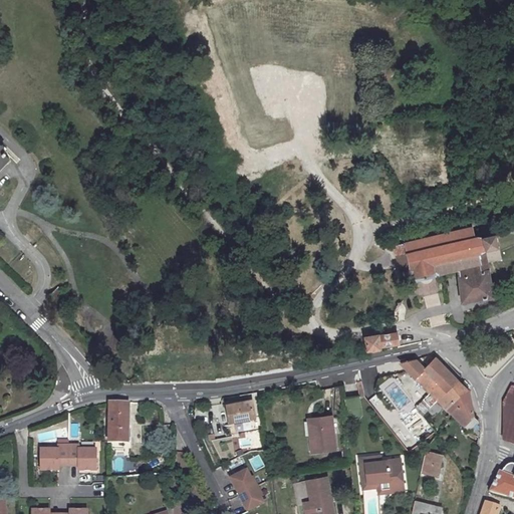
[(241,44),(238,45),(244,62),(247,61),(241,44)]
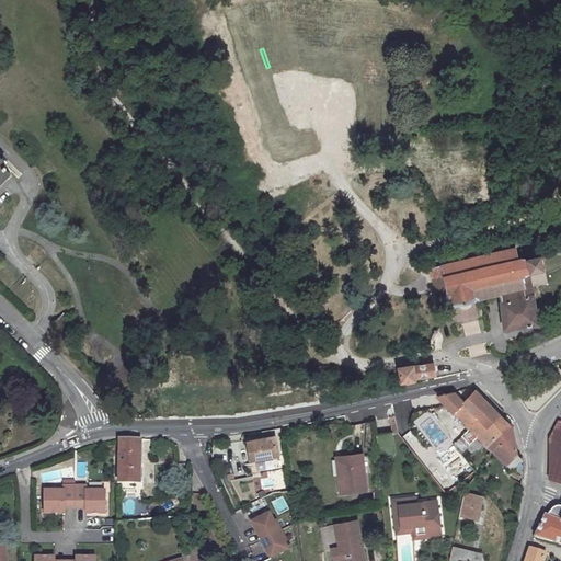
[(290,119),(285,121),(288,129),(294,127),(290,119)]
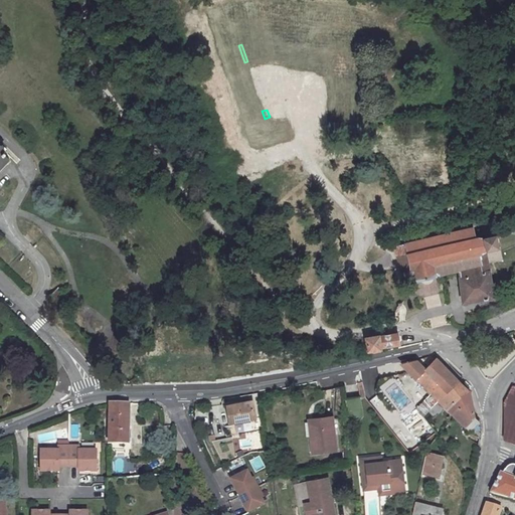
[(0,168),(9,160),(5,156),(7,153),(0,146),(0,168)]
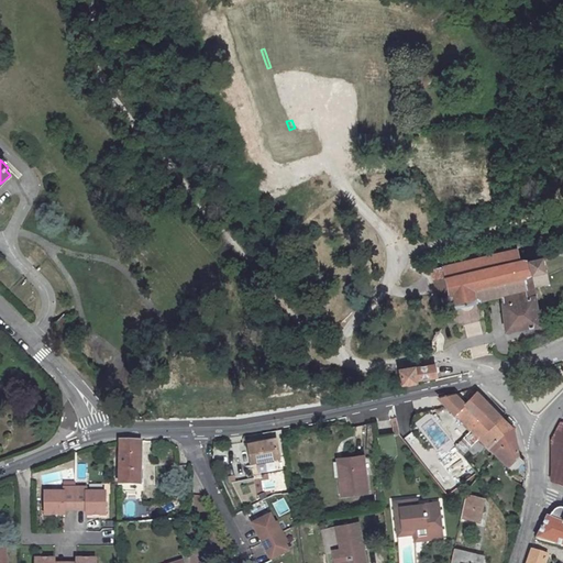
[(286,207),(282,200),(272,205),(276,212),(286,207)]
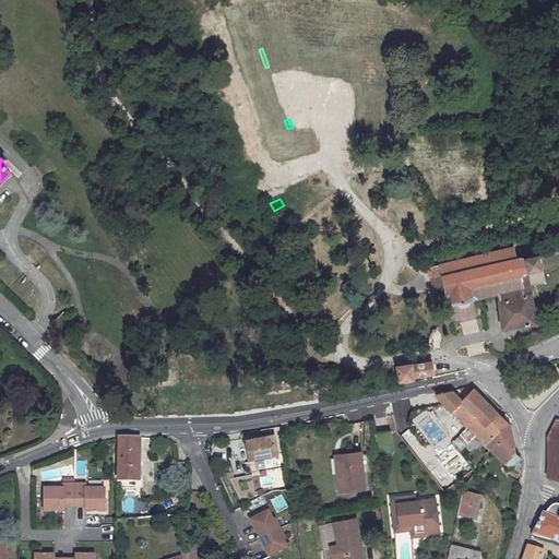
[(512,247),(427,266),(435,297),(445,295),(448,304),(498,293),(502,329),(537,322),(530,284),(544,281),(538,254),(524,258),(515,257),(512,247)]
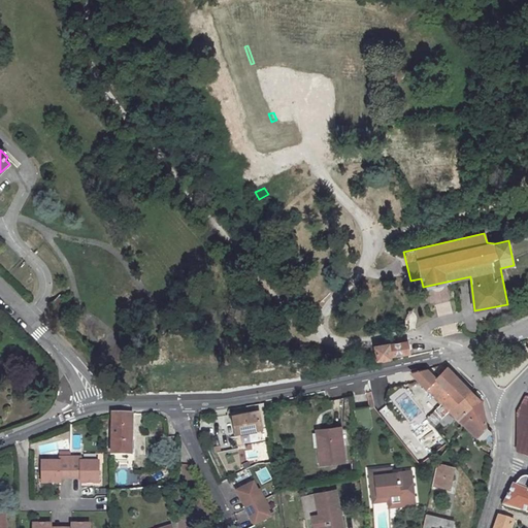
[(61,295),(51,304),(57,310),(66,300),(61,295)]
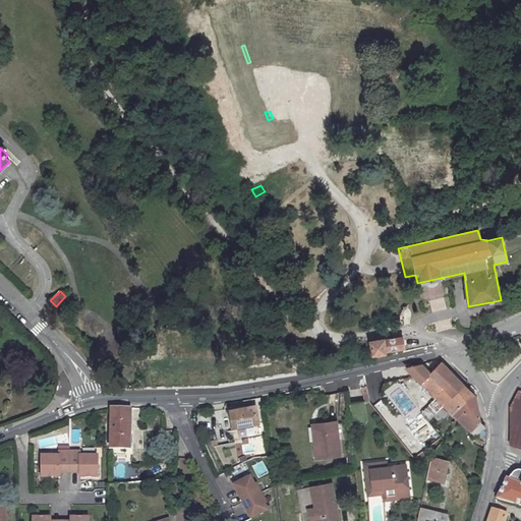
[(383,339),(370,341),(372,354),(385,352),(385,351),(404,348),(402,338),(383,341),(383,339)]
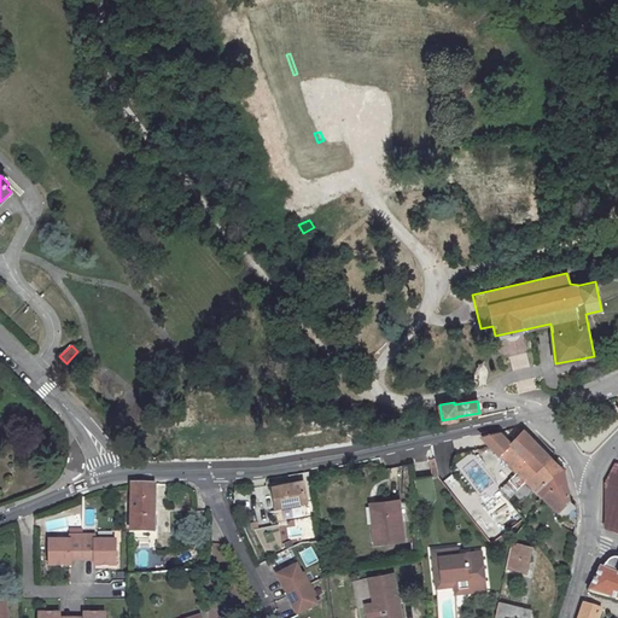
[(499,431),(482,435),(518,471),(508,481),(517,489),(516,490),(522,496),(532,487),(564,517),(577,525),(576,507),(569,500),(563,468),(523,430),(509,442),(499,431)]
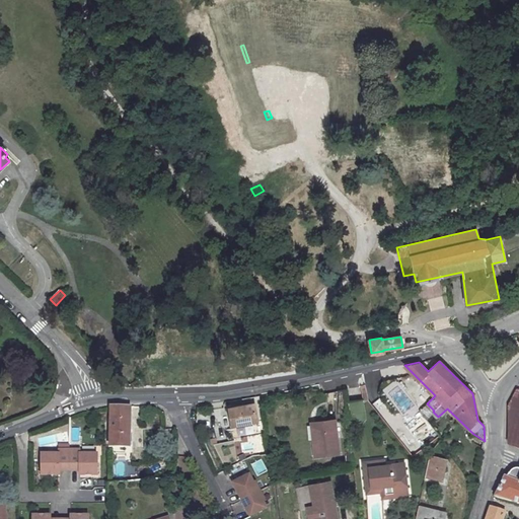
[(508,405),(508,442),(518,444),(518,388),(518,389),(508,405)]
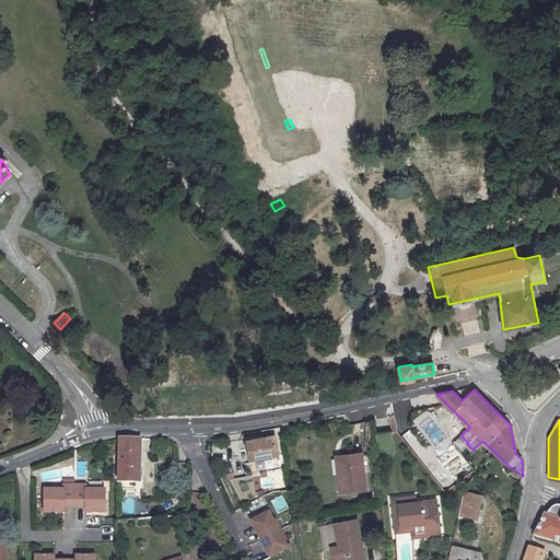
[(273,435),(256,439),(257,440),(247,442),(251,459),(277,455),(273,435)]
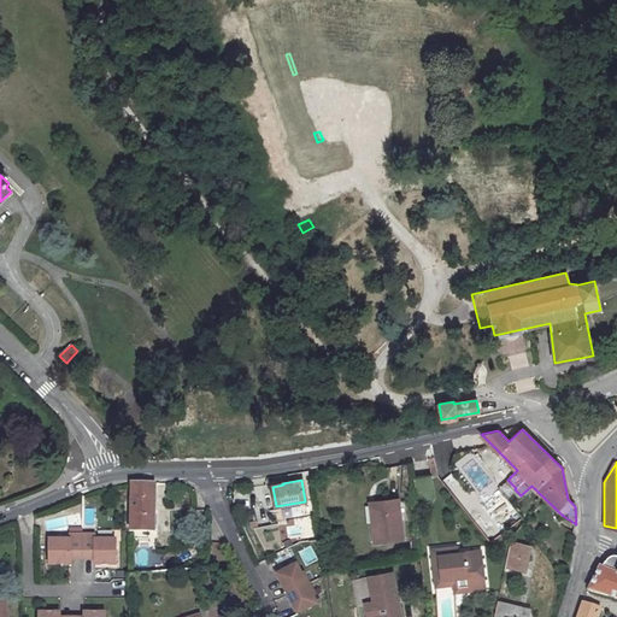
[(507,480),(499,488),(506,498),(515,489),(516,488),(507,480)]
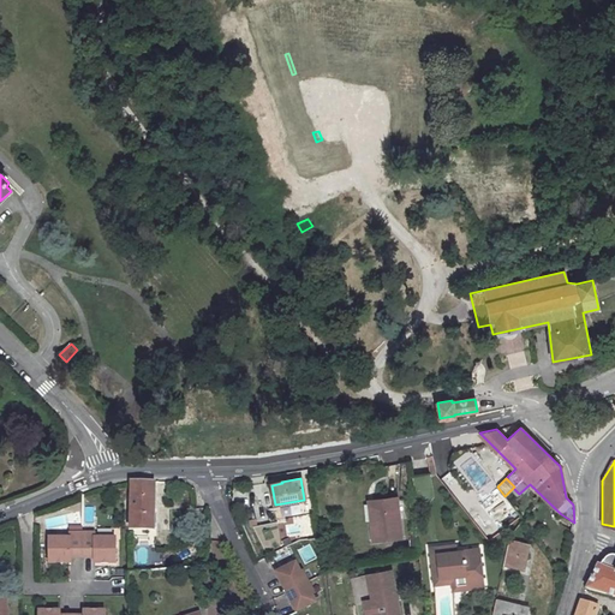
[(151,532),(151,530),(153,530),(154,482),(130,481),(130,530),(147,529),(148,532),(151,532)]
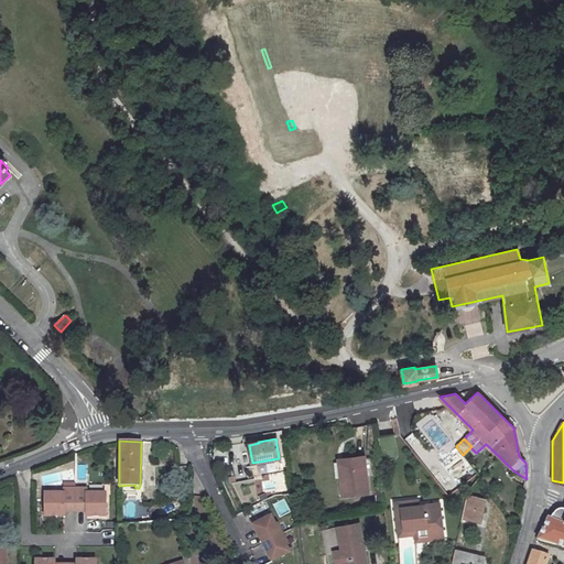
[(252,463),(249,445),(239,447),(242,464),(252,463)]
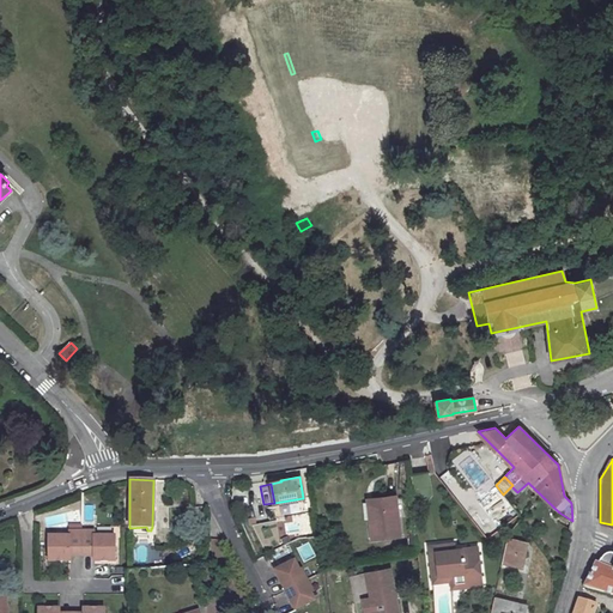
[(374,522),(370,522),(371,539),(399,536),(395,496),(371,498),(374,522)]
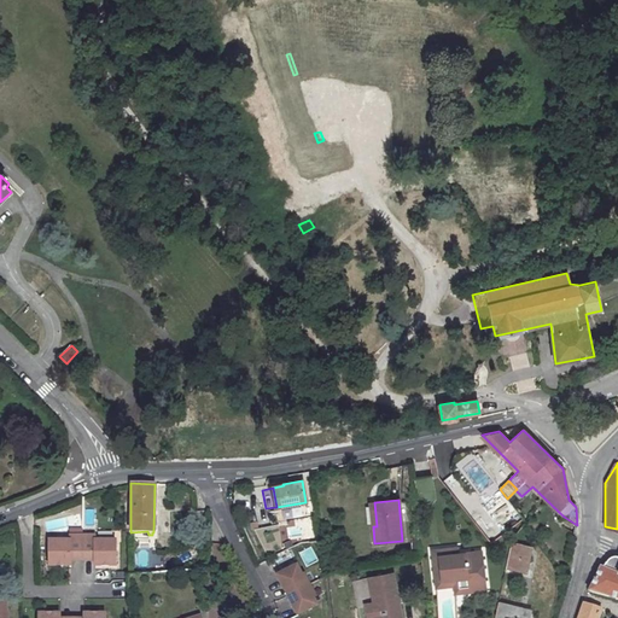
[(70,541),(50,542),(50,567),(71,566),(71,561),(83,561),(83,553),(83,536),(70,537),(70,541)]
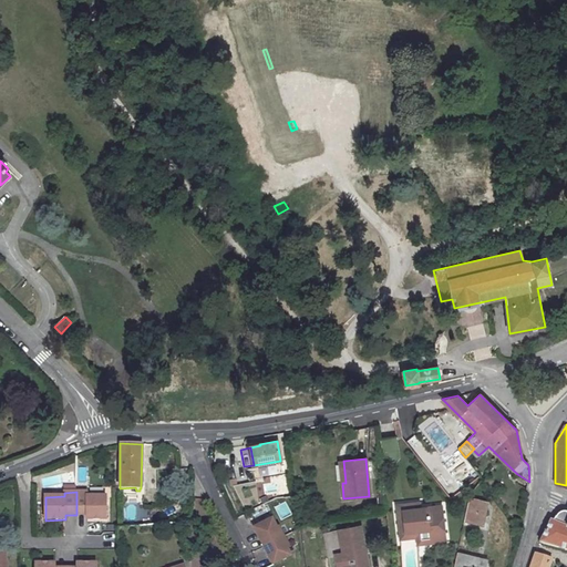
[(88,519),(107,518),(106,496),(88,496),(88,492),(76,492),(76,507),(76,515),(88,514),(88,519)]
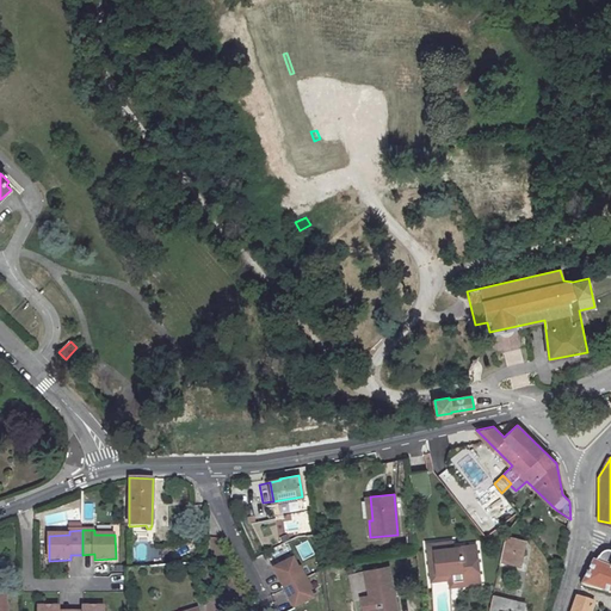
[(505,536),(499,561),(520,566),(526,541),(505,536)]
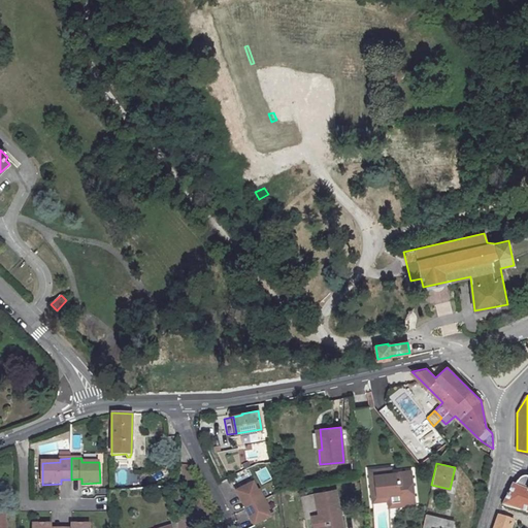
[(386,468),(368,469),(371,501),(388,499),(387,494),(398,493),(399,502),(414,500),(411,470),(391,472),(390,472),(391,474),(386,474),(386,468)]
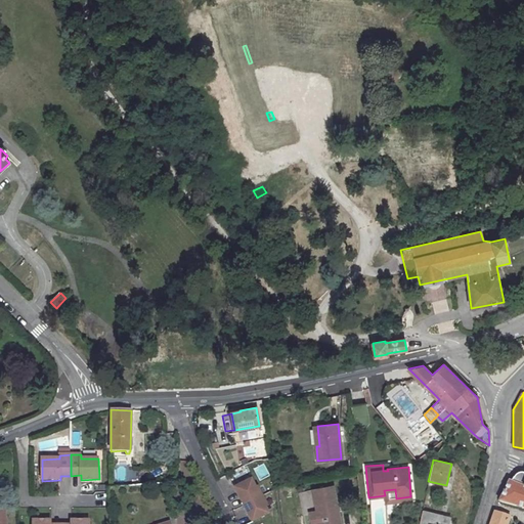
[(508,482),(498,500),(523,508),(523,473),(520,473),(519,474),(516,476),(513,479),(513,481),(511,481),(508,482)]
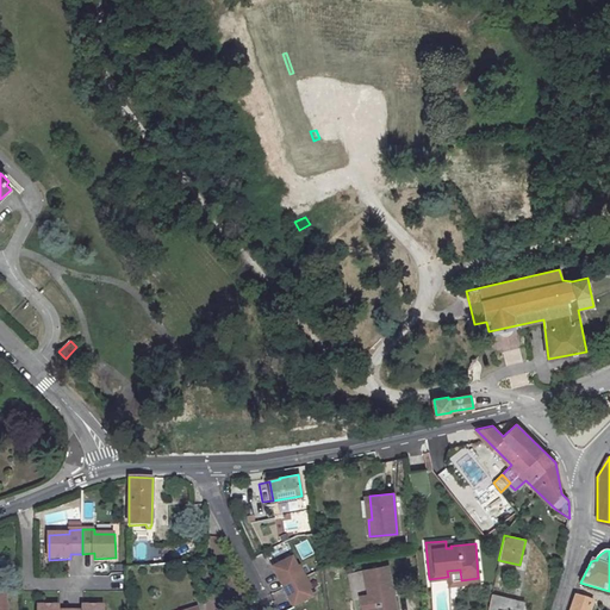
[(292,558),(273,568),(284,587),(304,577),(299,567),(297,568),(292,558)]
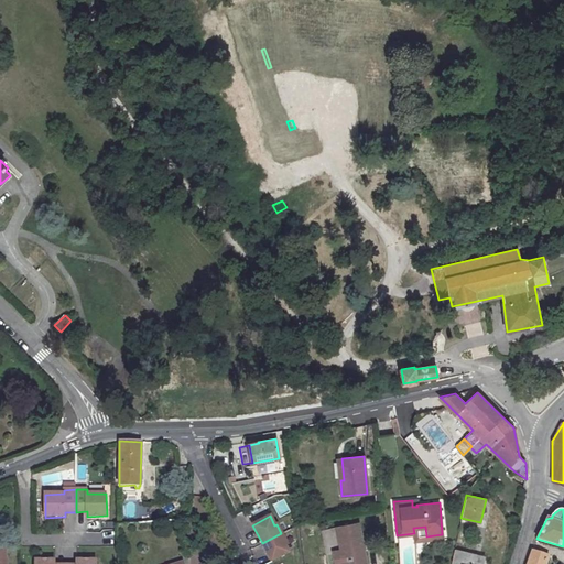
[(340,550),(338,550),(340,563),(365,563),(367,563),(359,523),(337,528),(340,550)]
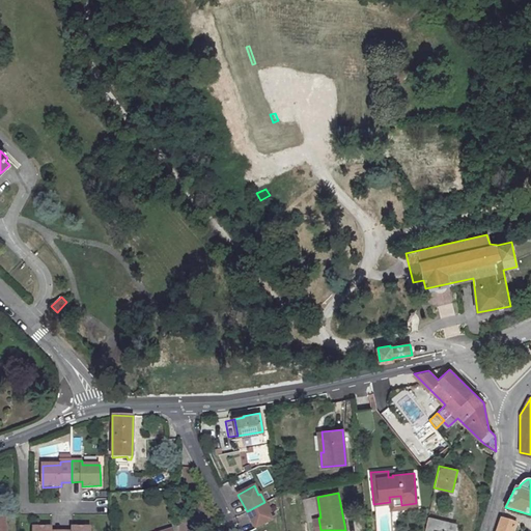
[(390,502),(390,509),(417,506),(416,503),(401,505),(400,496),(389,497),(390,502)]
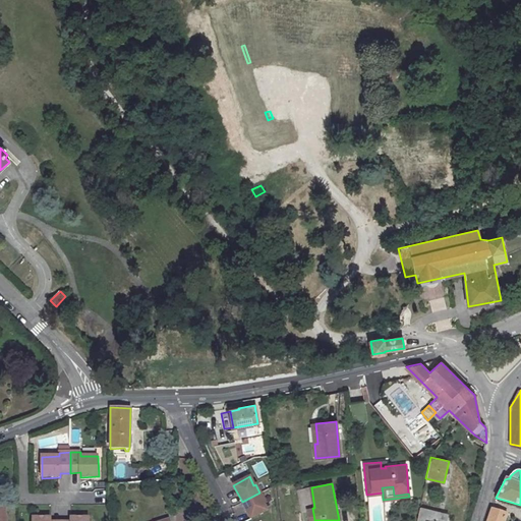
[(259,493),(242,502),(250,518),(267,510),(263,502),(264,501),(259,493)]
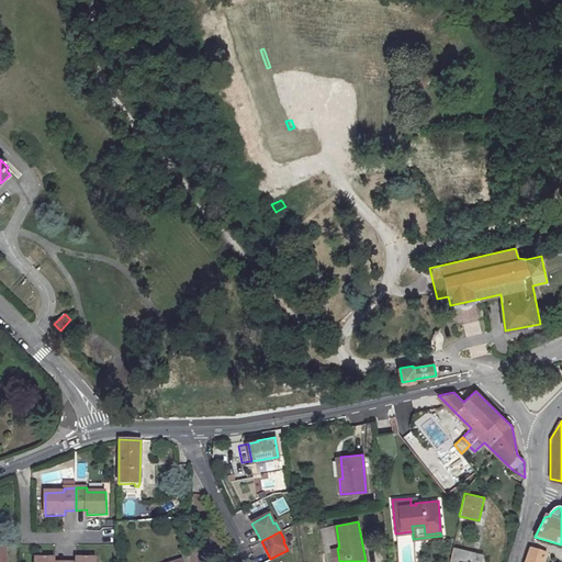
[(473,561),(475,552),(452,547),(450,561),(457,561),(473,561)]
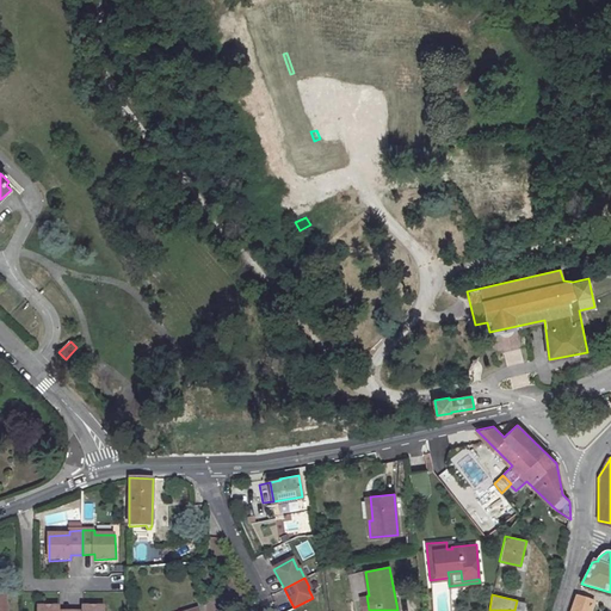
[(578,596),(572,610),(592,610),(596,602),(578,596)]
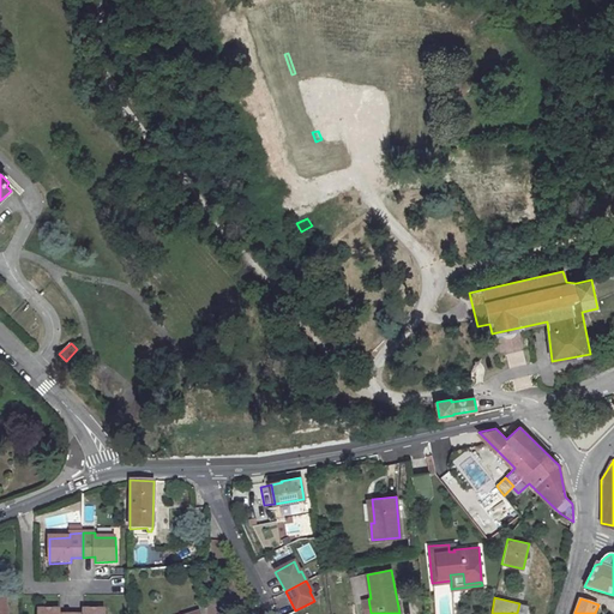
[(525,613),(529,606),(519,603),(517,613),(525,613)]
